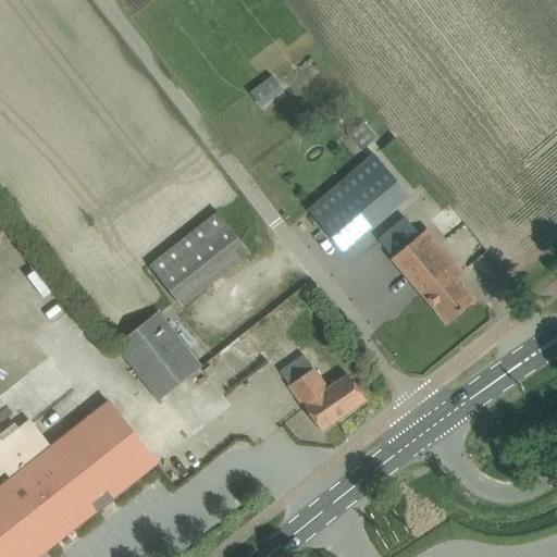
[(284,91),(273,76),(250,93),(261,108),(284,91)]
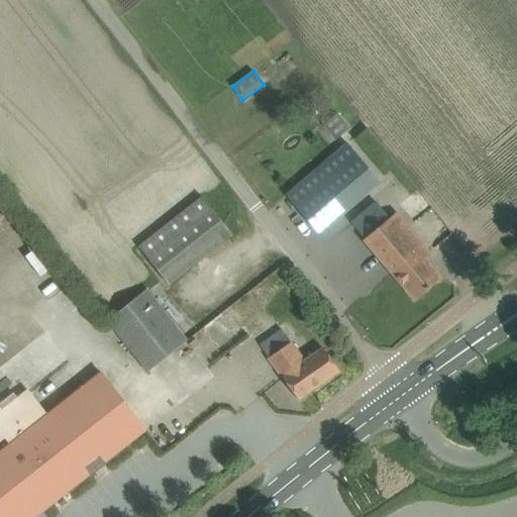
[(323,126),(335,140),(351,127),(339,113),(323,126)]
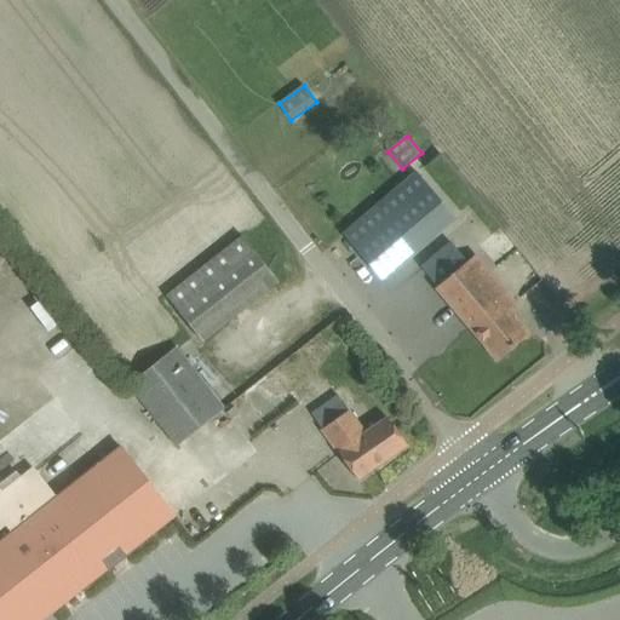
[(343,235),(382,280),(455,217),(418,172),(343,235)]
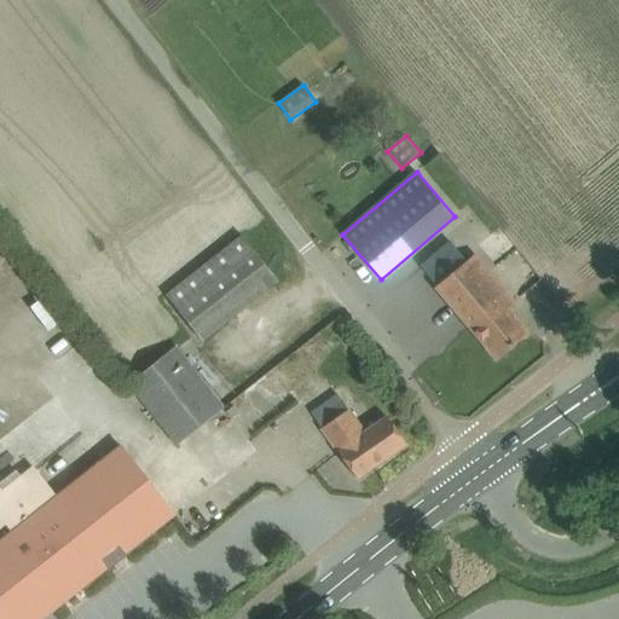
[(167,296),(203,342),(279,282),(243,236),(167,296)]
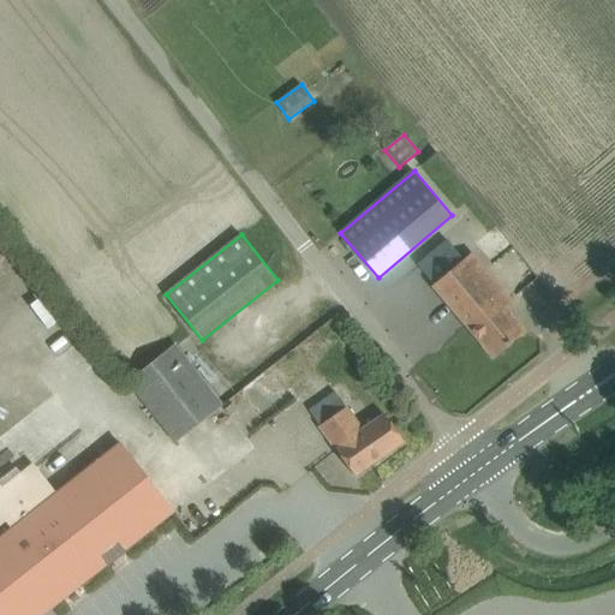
[(421,269),(434,286),(435,286),(494,356),(523,332),(502,308),(509,300),(471,255),(464,261),(449,244),(421,269)]
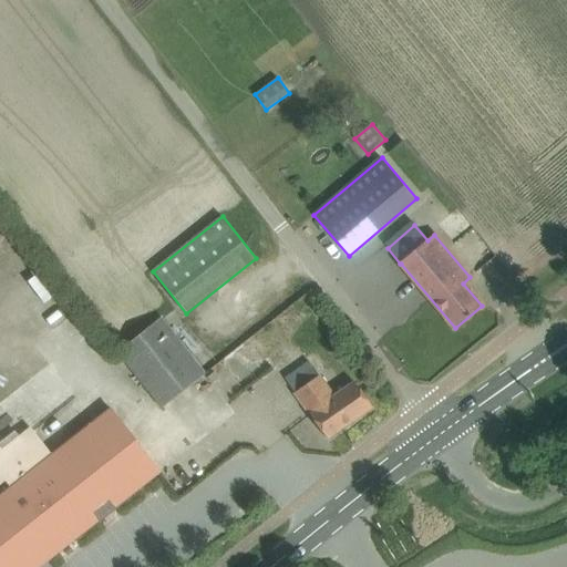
[(119,352),(121,356),(162,408),(204,374),(169,331),(161,319),(154,323),(119,352)]
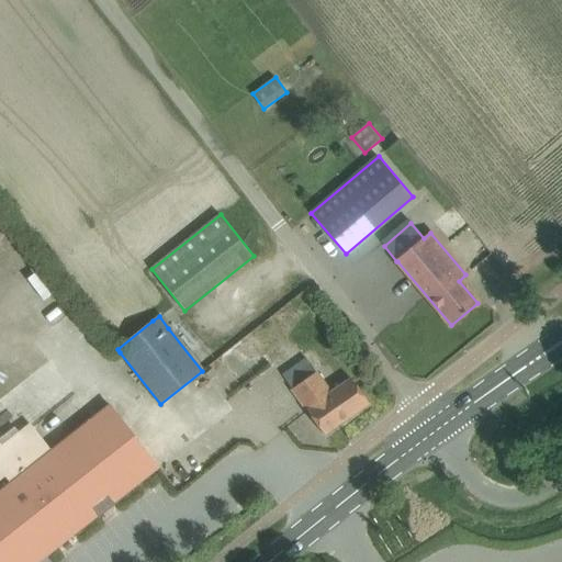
[(283,375),(324,435),(369,403),(352,379),(332,393),(307,359),(283,375)]
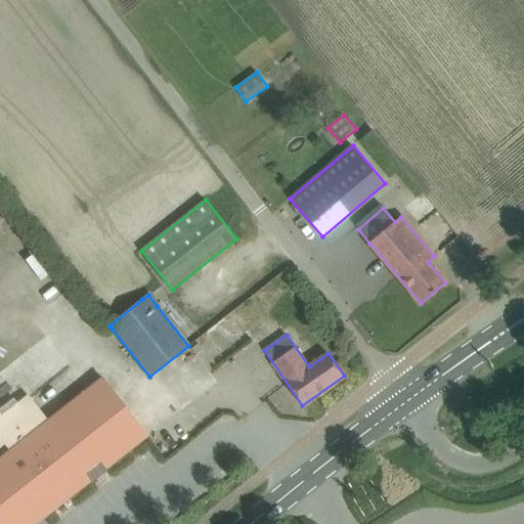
[(9,450),(0,456),(0,523),(36,523),(91,481),(93,482),(107,471),(106,469),(148,436),(102,377),(48,420),(9,450)]
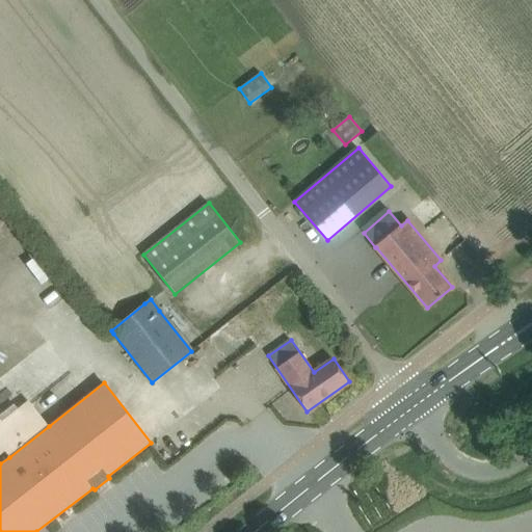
[(15,404),(0,416),(0,421),(1,422),(4,426),(21,413),(15,404)]
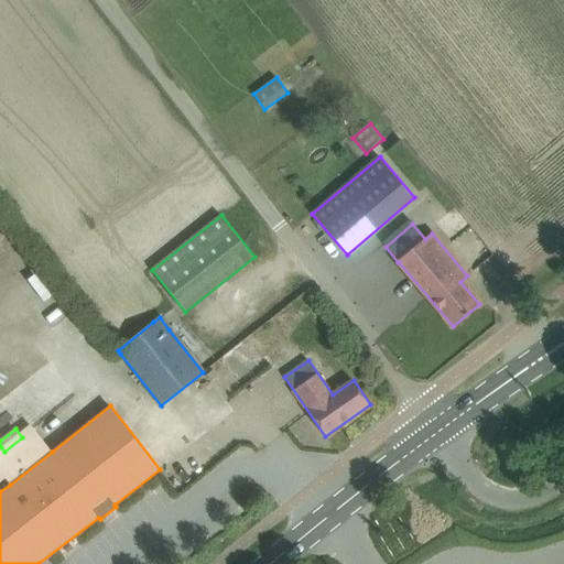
All buildings are outlined.
